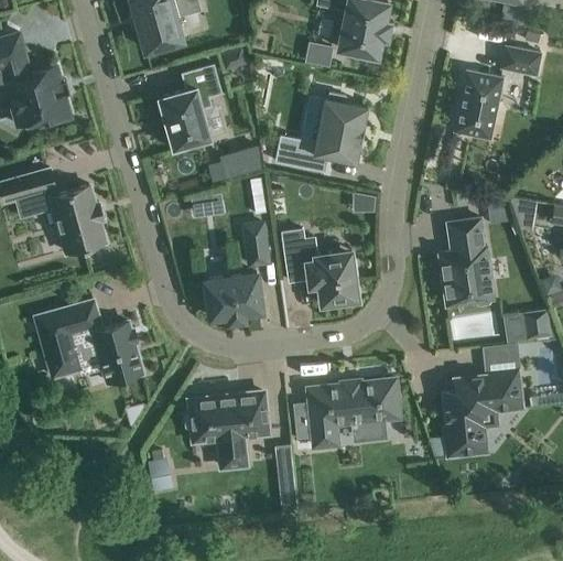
[(131,0),(145,51),(182,40),(170,0),(131,0)]
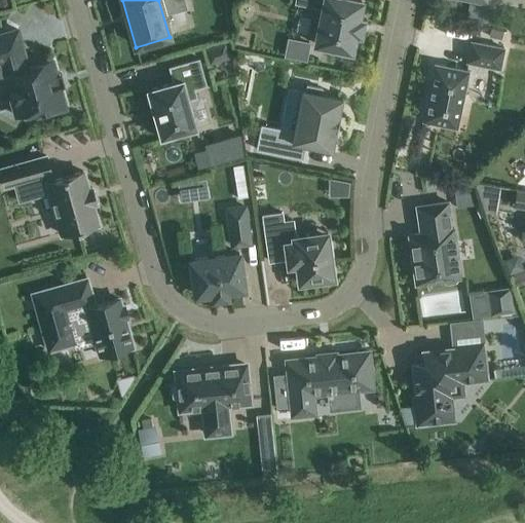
[(309,0),(308,7),(320,9),(312,45),(351,53),(355,36),(361,37),(364,22),(359,21),(362,3),(346,0),(309,0)]
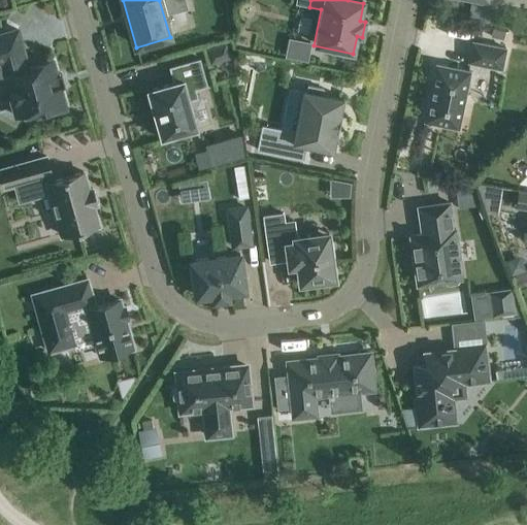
[(505,33),(493,30),(492,38),(503,41),(505,33)]
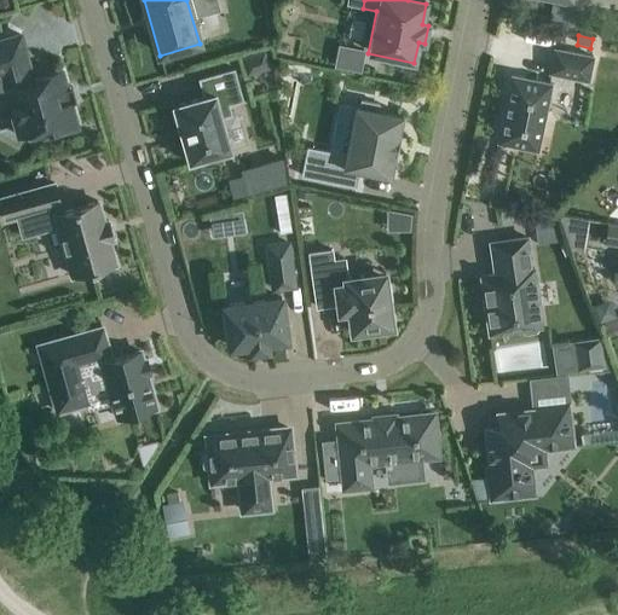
[(21,38),(0,42),(0,76),(4,75),(7,88),(6,90),(19,138),(44,132),(45,138),(78,129),(71,106),(75,105),(78,104),(76,103),(74,91),(73,90),(71,90),(67,91),(62,74),(32,82),(27,80),(24,70),(30,68),(21,38)]
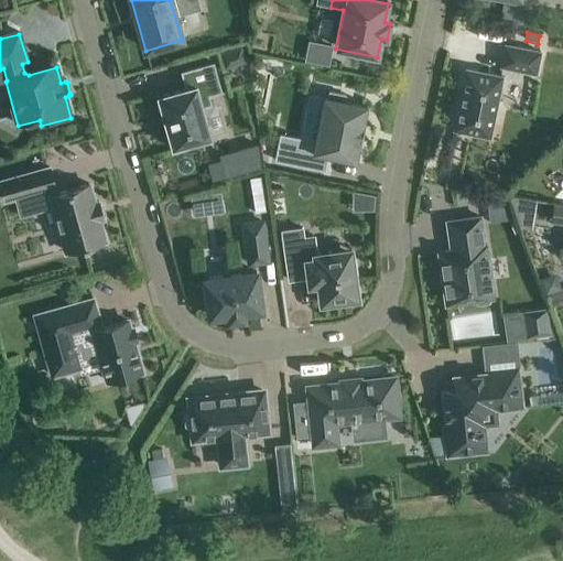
[(307,41),(302,62),(327,68),(332,47),(307,41)]
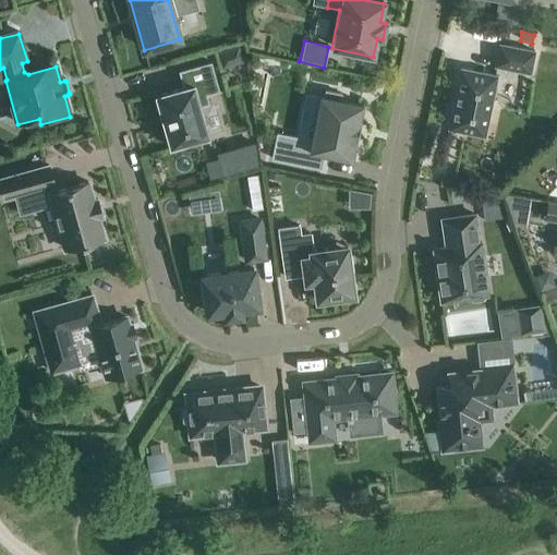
[(531,75),(535,53),(500,46),(496,68),(531,75)]
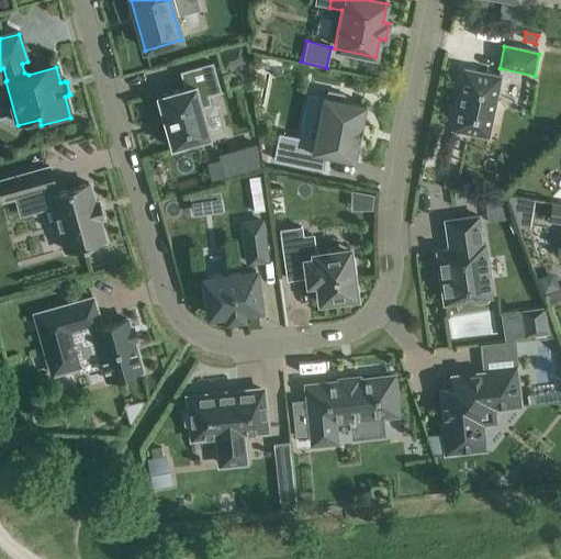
[(224,70),(246,65),(242,49),(221,55),(224,70)]
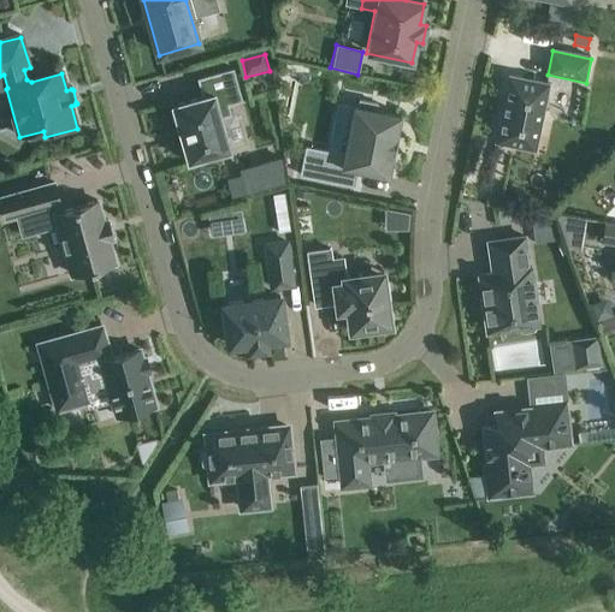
[(203,99),(173,107),(189,164),(230,152),(222,118),(231,116),(228,106),(243,102),(234,71),(199,81),(203,99)]
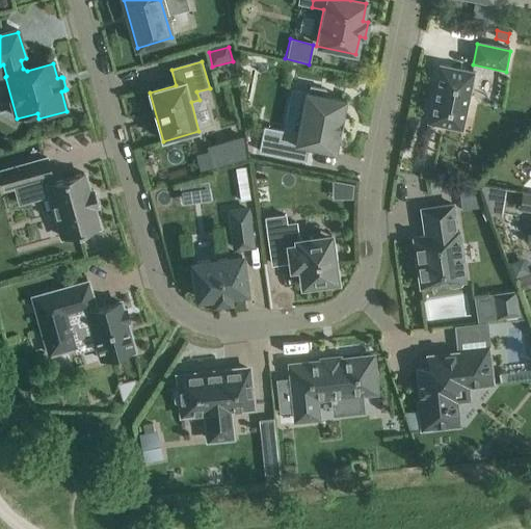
[(462,131),(474,74),(440,67),(428,124),(462,131)]
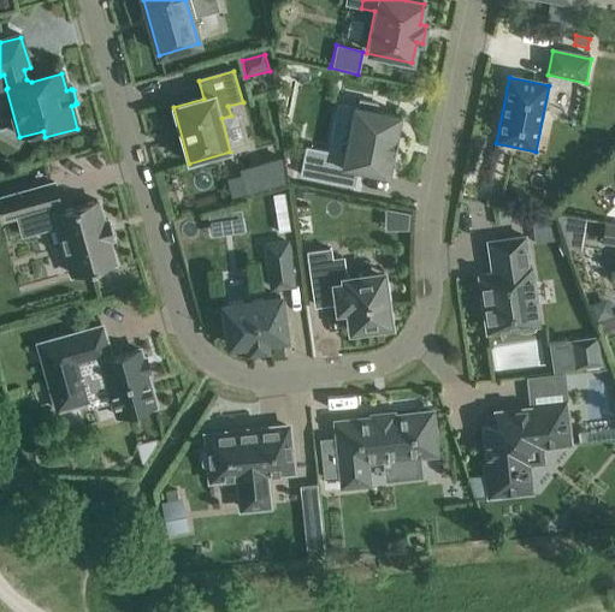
[(307,148),(300,177),(355,188),(359,171),(388,177),(388,178),(389,178),(389,177),(394,155),(395,155),(395,153),(394,153),(396,142),(397,142),(398,140),(396,140),(401,118),(401,117),(400,117),(377,112),(378,106),(359,102),(359,107),(354,106),(353,108),(338,105),(329,152),(307,148)]
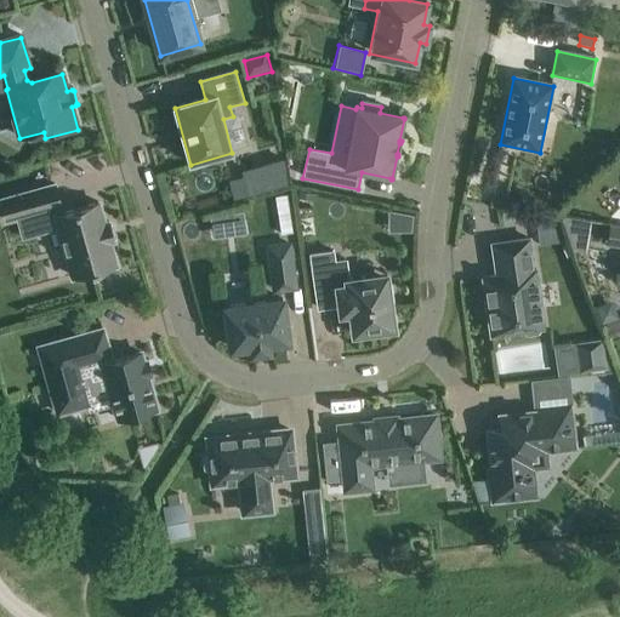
[(55,187),(0,201),(6,223),(18,221),(38,215),(58,209),(61,207),(55,187)]
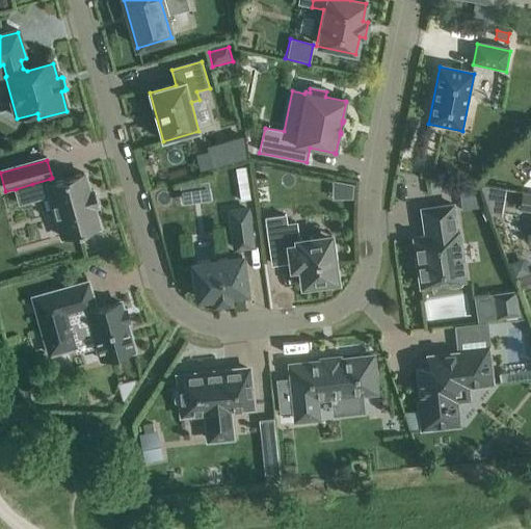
[(50,179),(32,184),(37,202),(51,197),(56,216),(59,215),(65,237),(62,238),(62,239),(84,233),(85,236),(97,233),(96,230),(100,229),(95,209),(98,208),(94,192),(89,193),(84,176),(52,185),(50,179)]
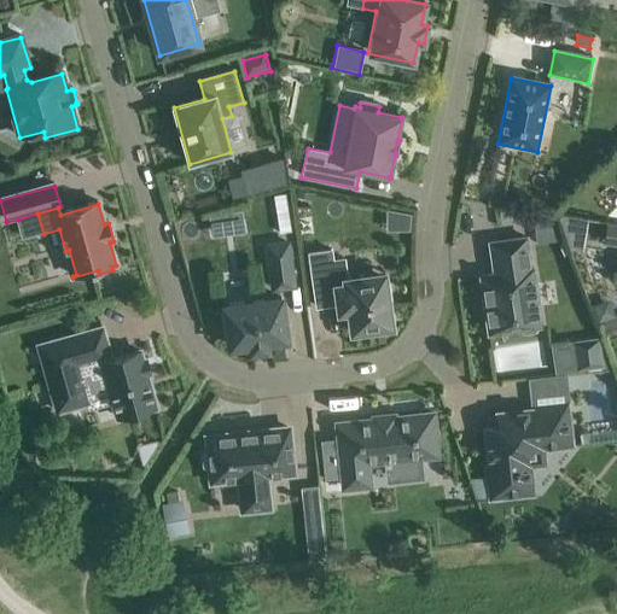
[(209,214),(210,237),(244,235),(243,212),(209,214)]
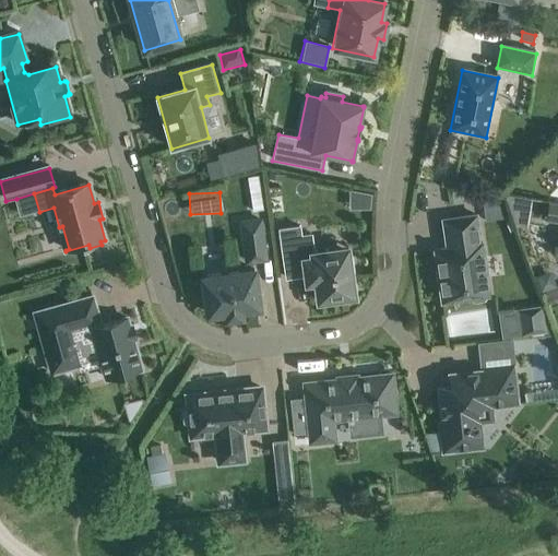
[(261,193),(251,196),(253,214),(264,212),(261,193)]
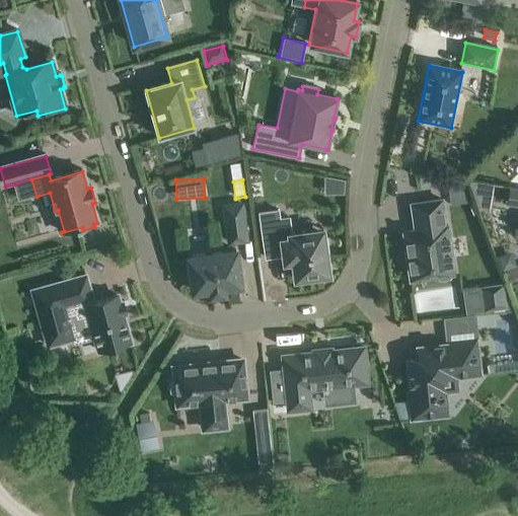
[(495,187),(472,182),(470,187),(479,210),(491,212),(495,187)]
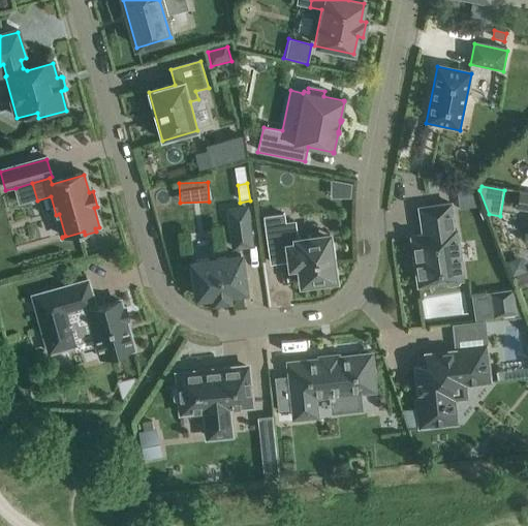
[(527,193),(521,192),(518,209),(527,211),(527,193)]
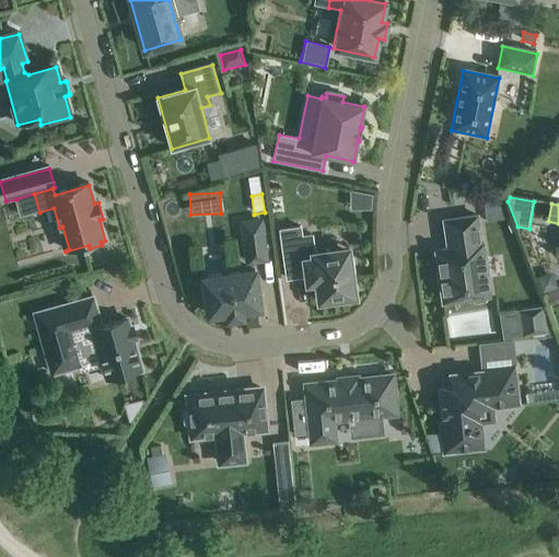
[(449,251),(437,252),(443,304),(472,300),(476,303),(485,302),(488,298),(491,298),(484,245),(481,246),(478,218),(444,222),(449,251)]
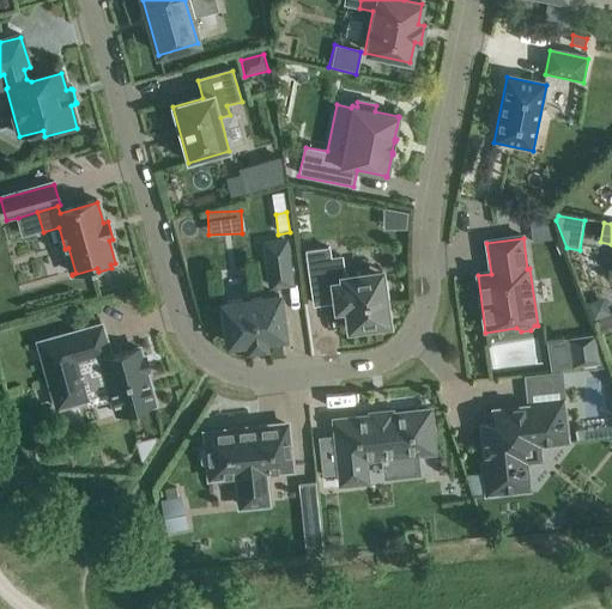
[(286,243),(266,245),(272,288),(292,286),(286,243)]
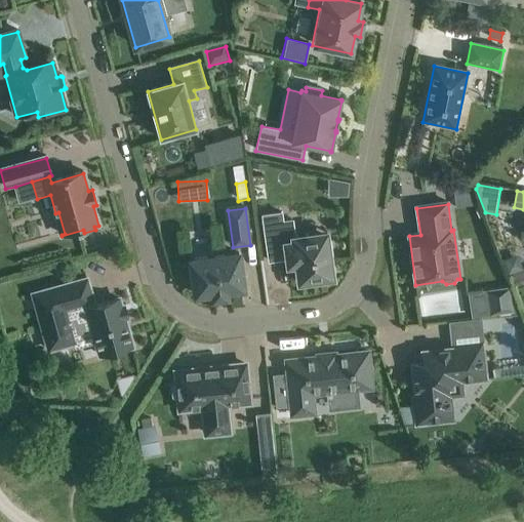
[(282,214),(263,217),(270,263),(287,261),(287,267),(288,268),(290,268),(296,267),(298,284),(316,282),(316,284),(331,282),(330,280),(333,279),(331,264),(330,257),(333,256),(331,241),(328,242),(328,238),(327,234),(309,236),(295,238),(292,222),(283,224),(282,214)]
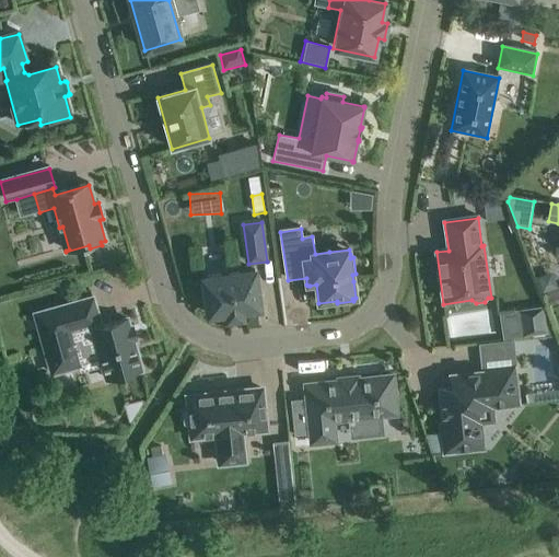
[(173,244),(175,253),(184,251),(182,242),(173,244)]
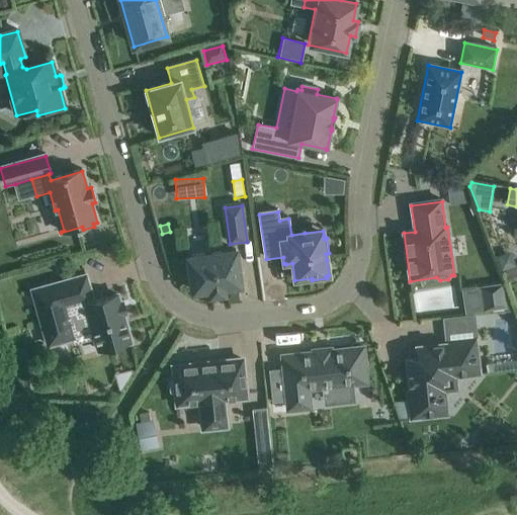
[(236,251),(188,258),(192,292),(209,289),(210,295),(225,293),(224,287),(241,285),(236,251)]
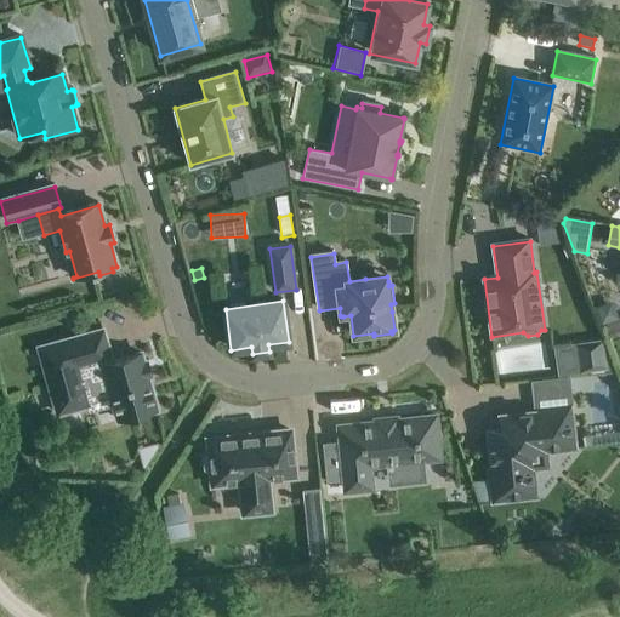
[(612,336),(619,333),(619,320),(608,324),(612,336)]
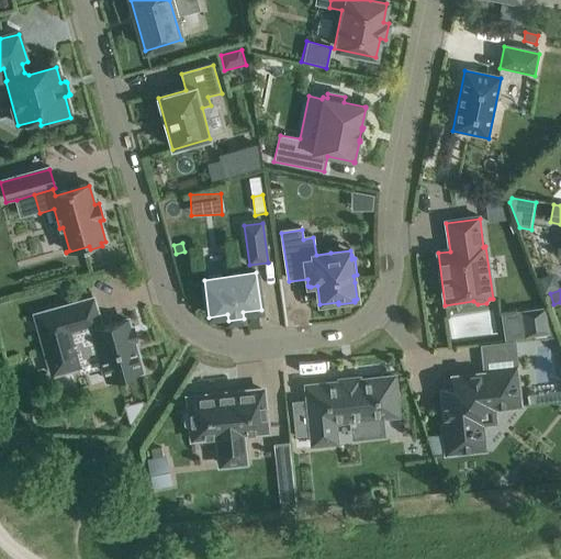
[(101,328),(93,300),(35,315),(53,377),(81,368),(80,364),(101,358),(108,381),(118,379),(119,382),(134,379),(133,375),(143,372),(128,321),(101,328)]
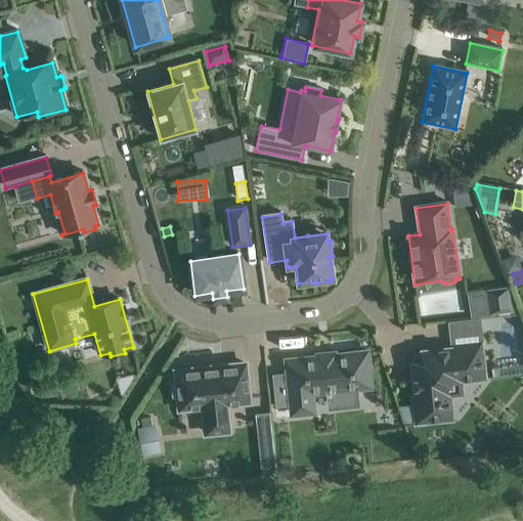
[(511,312),(507,290),(487,293),(490,315),(511,312)]
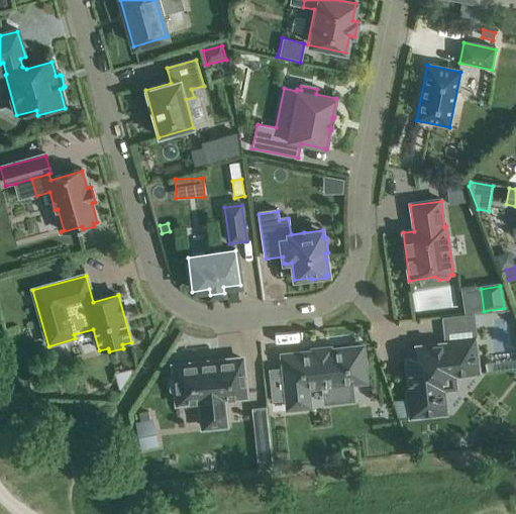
[(411,358),(406,360),(407,370),(408,380),(409,381),(410,391),(407,391),(408,400),(410,417),(410,419),(437,416),(444,416),(446,415),(446,413),(444,394),(444,392),(456,390),(455,378),(480,375),(475,339),(446,342),(447,344),(437,345),(435,345),(425,346),(415,347),(416,352),(411,358)]
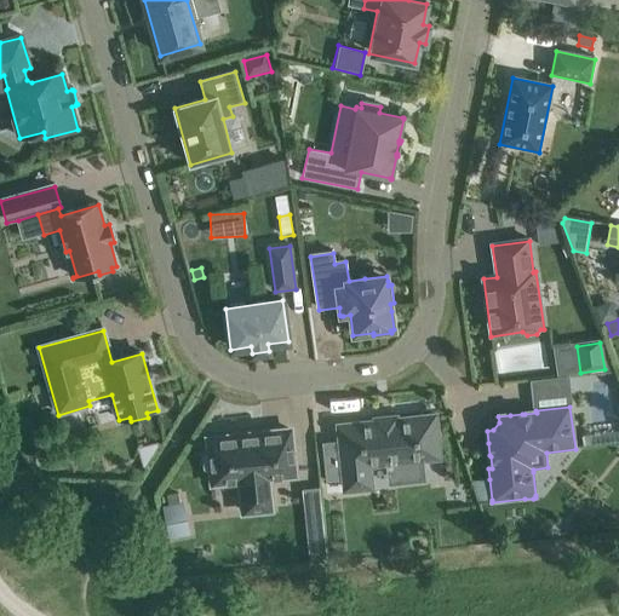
[(343,465),(325,466),(326,483),(344,481),(345,491),(366,489),(364,467),(387,465),(389,487),(427,483),(427,481),(424,461),(439,460),(435,416),(412,419),(413,420),(397,421),(396,416),(393,418),(378,419),(374,419),(374,424),(364,425),(362,424),(338,426),(340,443),(343,465)]
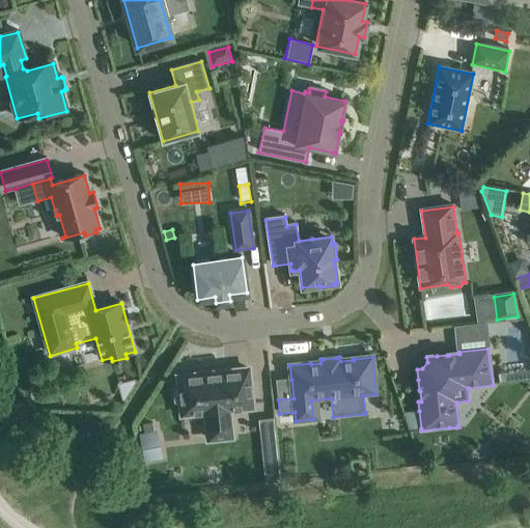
[(179,389),(175,392),(176,401),(182,405),(183,416),(206,413),(207,427),(208,439),(208,441),(213,440),(228,439),(231,438),(231,437),(230,424),(229,411),(253,409),(249,370),(221,372),(222,374),(205,376),(205,374),(178,378),(179,389)]
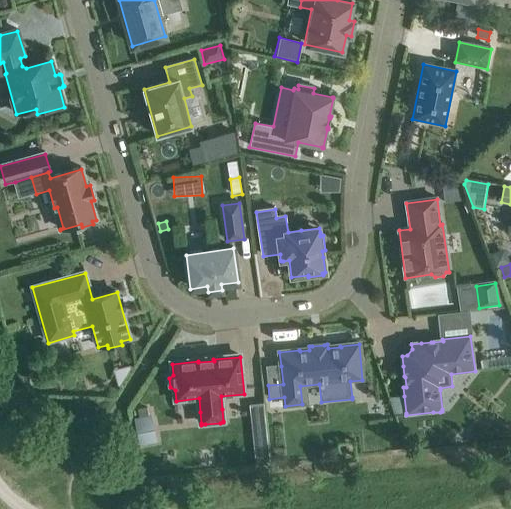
[(488,370),(487,360),(480,361),(481,370),(488,370)]
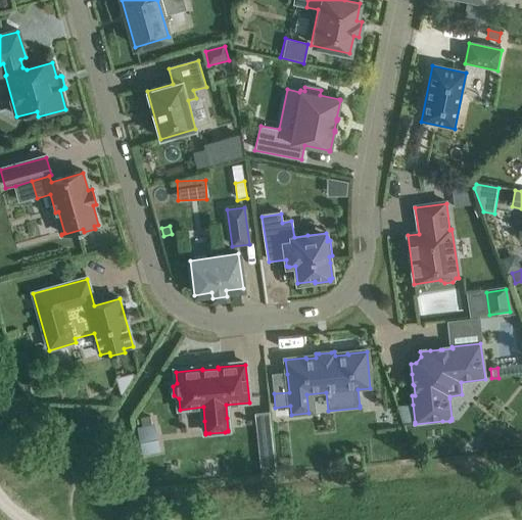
[(138,423),(139,455),(155,455),(155,423),(138,423)]
